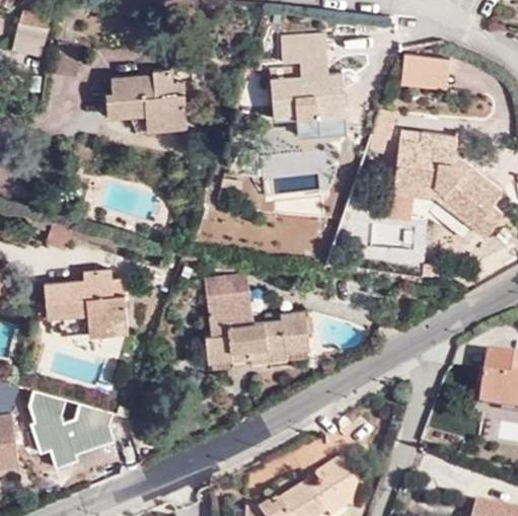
[(21,11),(18,28),(46,32),(49,15),(21,11)]
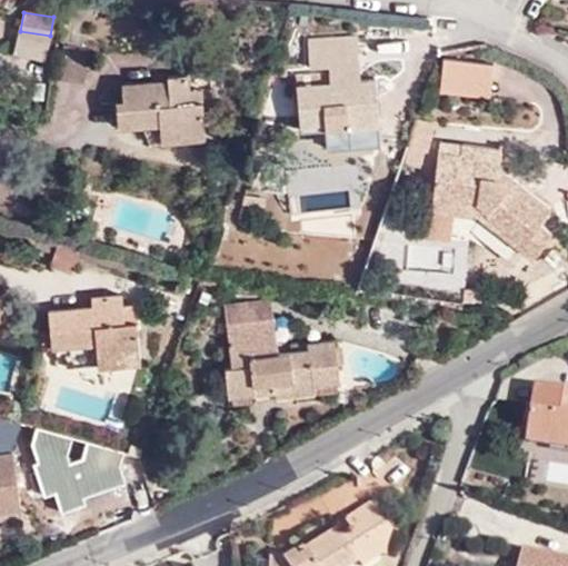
[(50,36),(20,31),(17,53),(46,59),(50,36)]
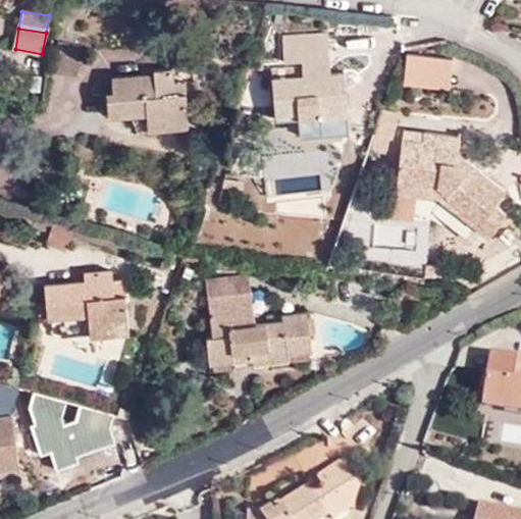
[(300,59),(327,57),(326,35),(281,38),(283,60),(300,59)]
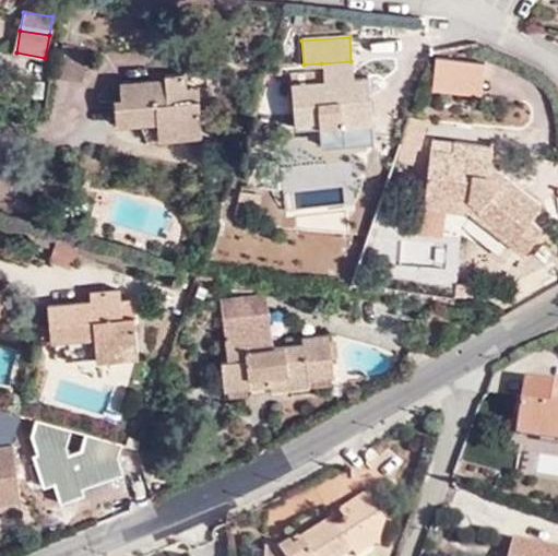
[(481,98),(484,66),(435,59),(431,93),(481,98)]
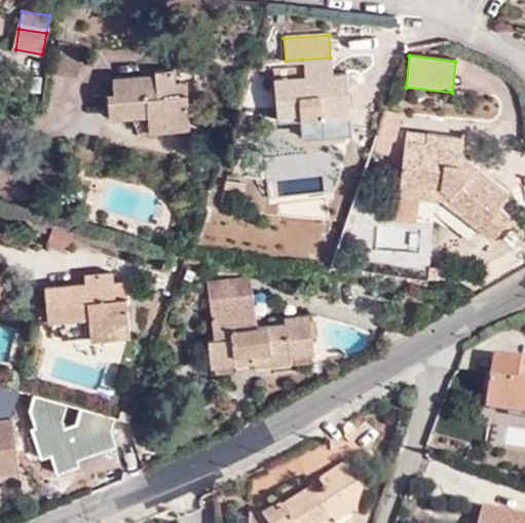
[(303,76),(332,74),(330,58),(302,60),(302,67),(303,76)]
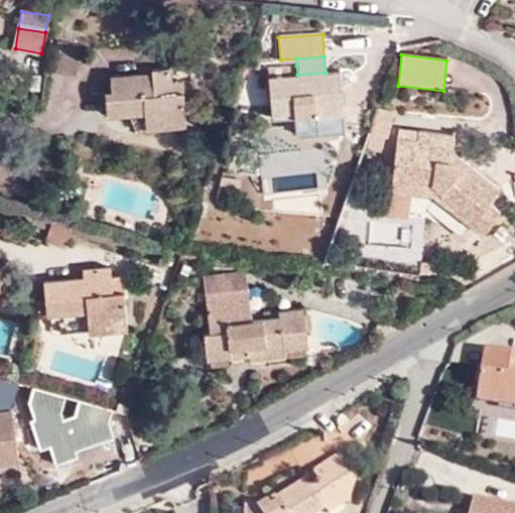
[(342,122),(342,111),(339,72),(326,73),(297,75),(296,66),(268,68),(271,113),(277,113),(293,111),(293,118),(294,126),(315,125),(342,122)]
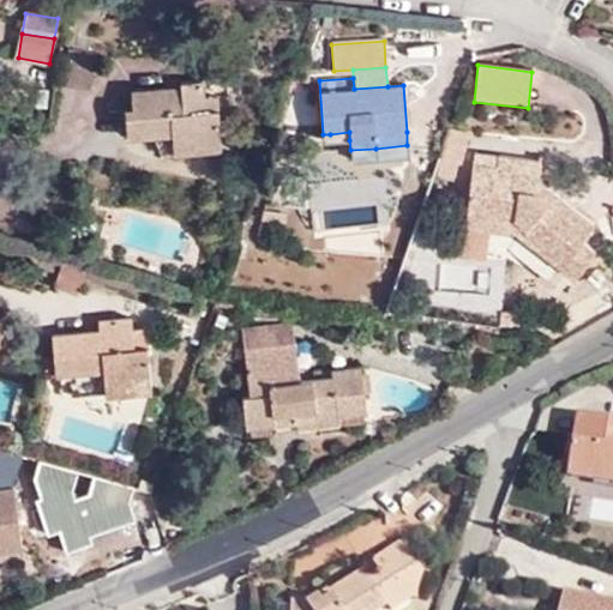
[(217,140),(215,96),(204,97),(203,85),(203,80),(180,83),(180,88),(131,91),(132,108),(125,109),(126,137),(145,137),(172,134),(172,144),(217,140)]
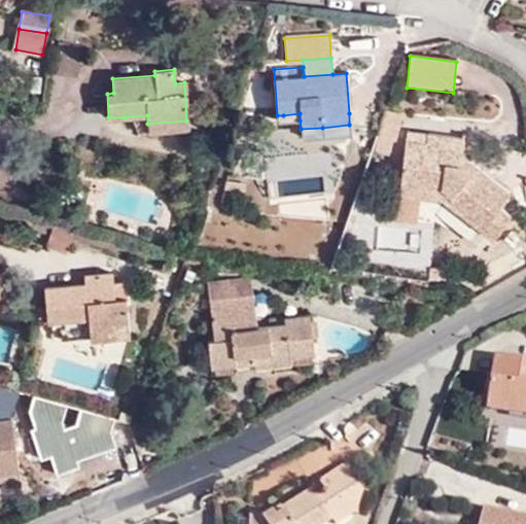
[(175,83),(184,82),(184,73),(174,73),(175,83)]
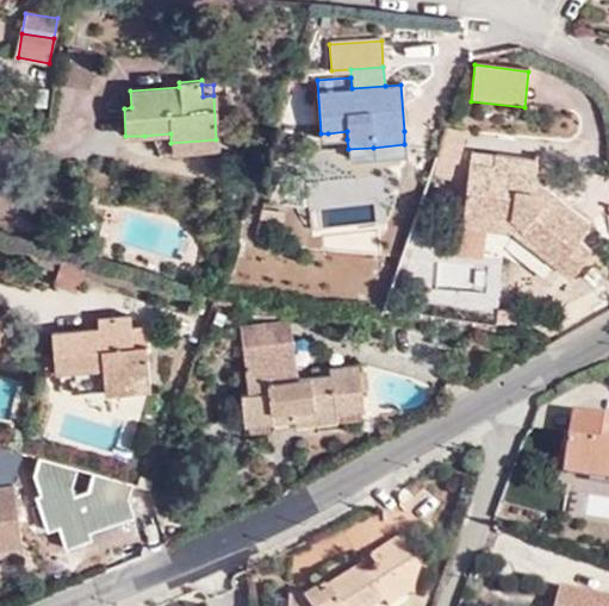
[(401,85),(404,131),(414,130),(410,85),(401,85)]
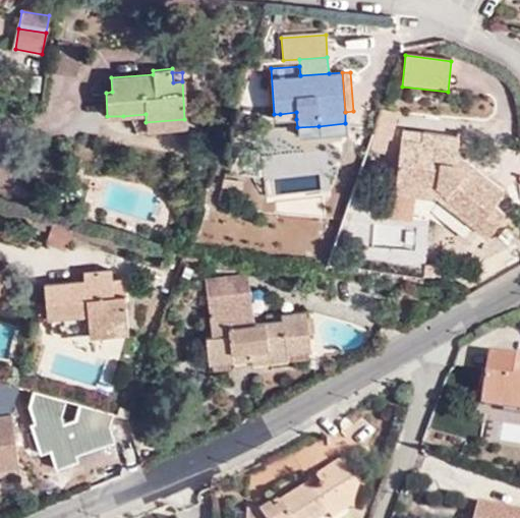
[(146,114),(123,116),(133,131),(147,130),(146,122),(146,114)]
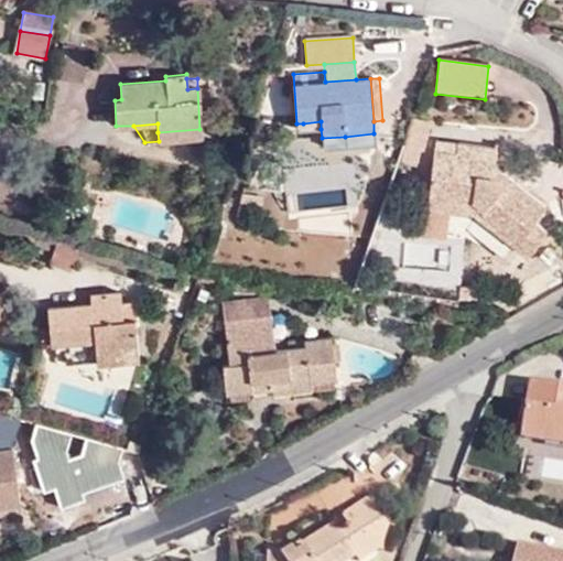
[(201,138),(199,129),(158,132),(159,141),(201,138)]
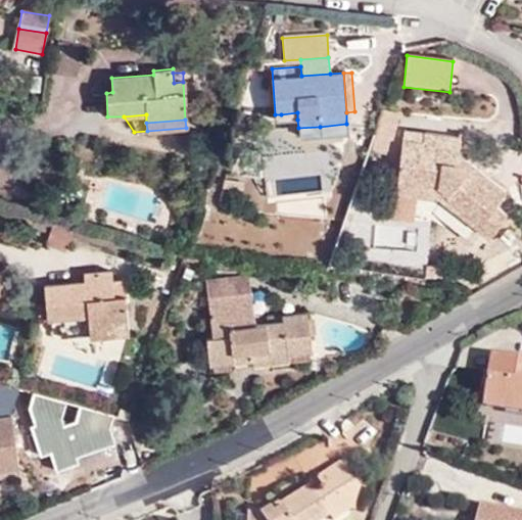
[(405,133),(404,141),(430,143),(430,135),(405,133)]
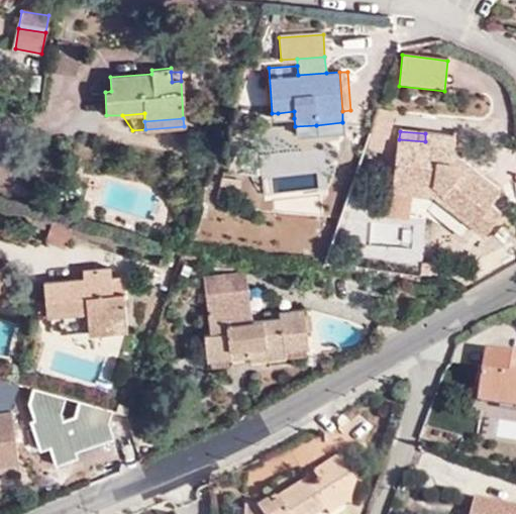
[(434,197),(471,225),(483,234),(501,211),(491,203),(500,191),(461,162),(457,167),(452,163),(452,155),(454,136),(425,133),(425,141),(399,139),(390,215),(409,217),(410,205),(411,195),(434,197)]
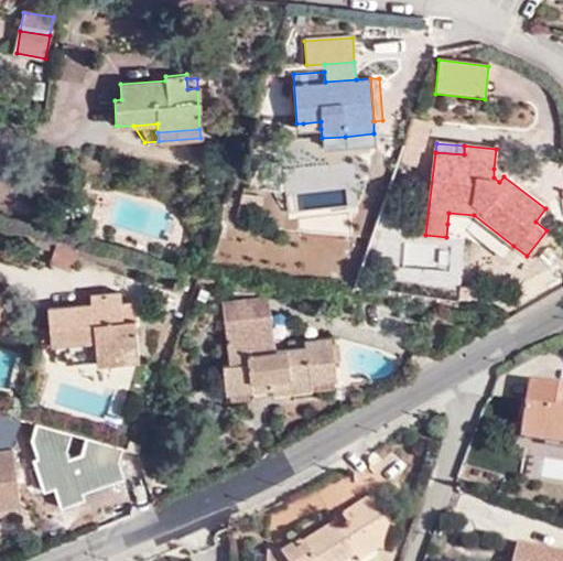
[(499,182),(504,176),(494,169),(494,177),(499,182)]
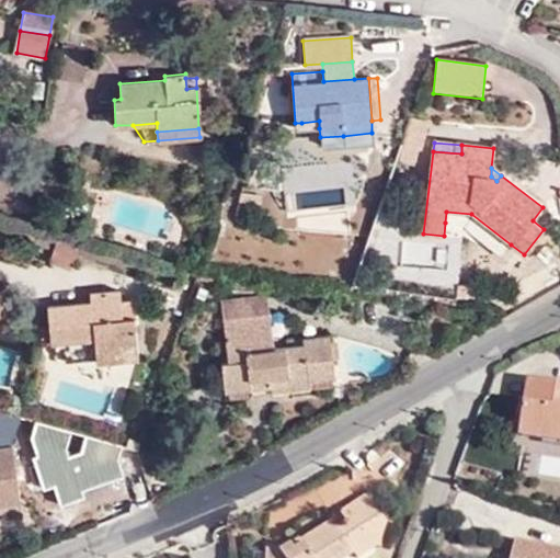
[(501,257),(511,245),(471,214),(446,212),(445,223),(464,227),(501,257)]
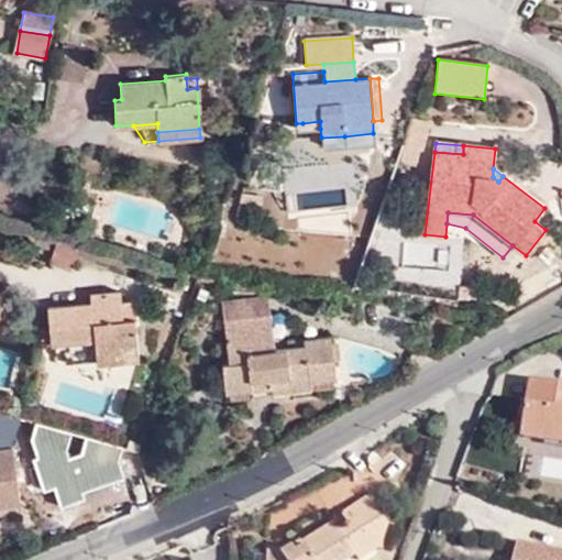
[(70,272),(80,235),(58,229),(48,265),(70,272)]
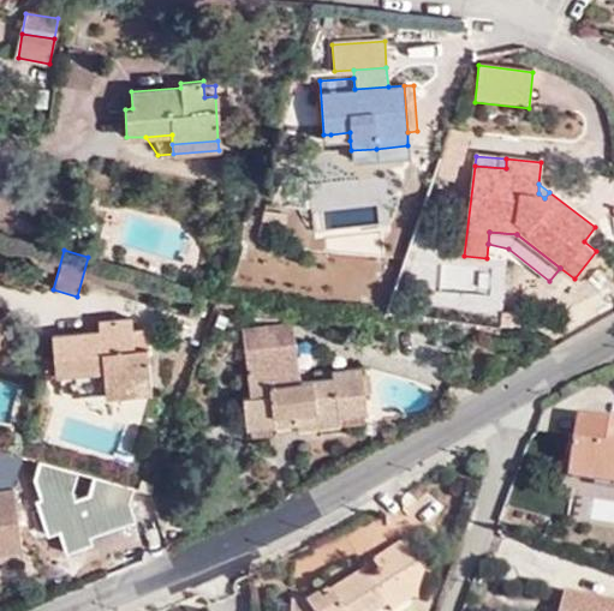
[(150,393),(144,329),(131,329),(130,317),(100,321),(99,330),(52,334),(58,376),(102,371),(105,396),(150,393)]
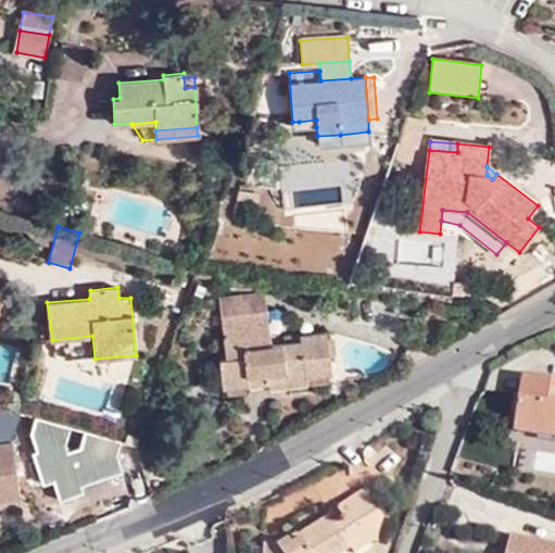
[(234,297),(237,316),(267,313),(264,292),(234,297)]
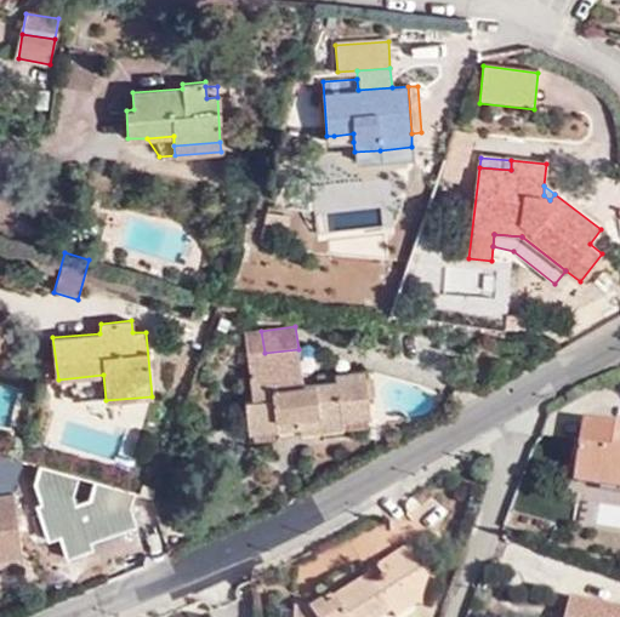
[(302,418),(369,410),(365,378),(336,382),(302,387),(299,349),(265,353),(248,354),(251,401),(245,403),(248,434),(303,428),(302,418)]
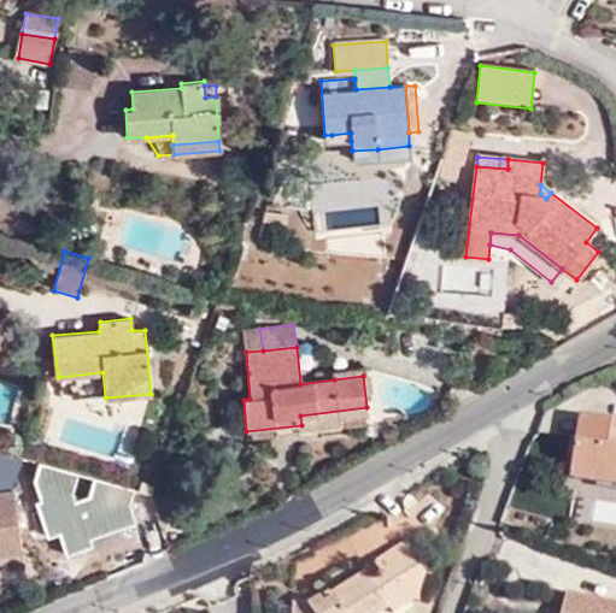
[(334,379),(363,376),(363,369),(334,372),(334,379)]
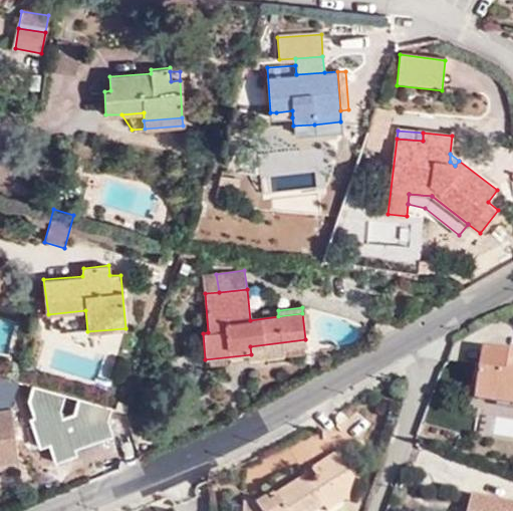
[(305,347),(305,339),(250,346),(251,354),(305,347)]
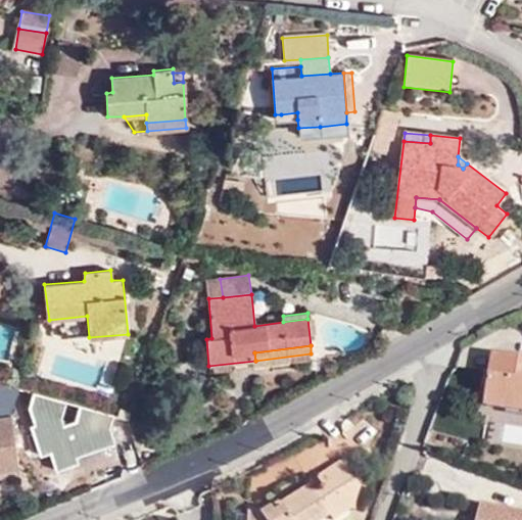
[(521,411),(521,359),(493,355),(486,407),(521,411)]
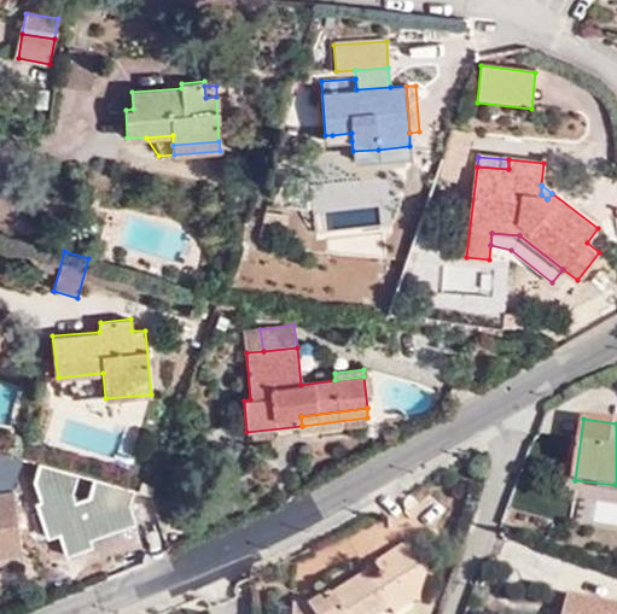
[(0,556),(21,554),(12,491),(0,492),(0,556)]
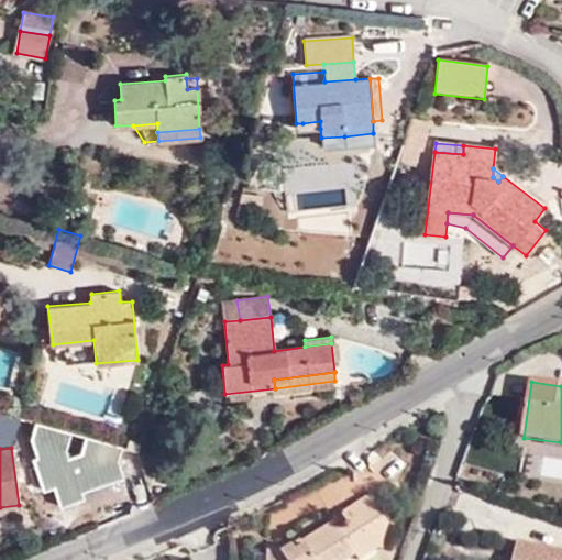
[(385,528),(366,498),(339,517),(344,526),(335,533),(330,525),(299,544),(301,547),(291,553),(287,548),(278,555),(265,553),(264,559),(350,559),(352,558),(352,559),(363,559),(378,549),(385,528)]
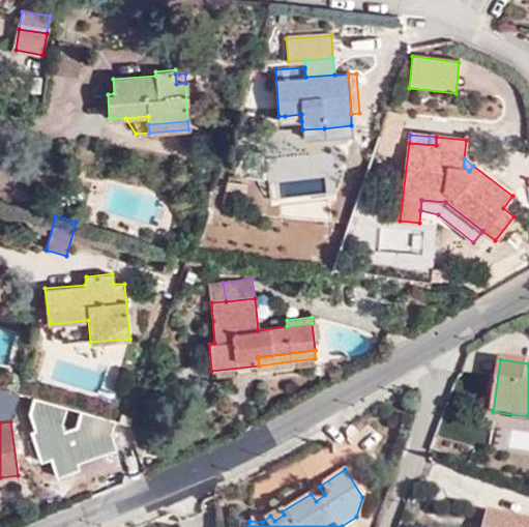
[(281,510),(270,516),(274,521),(284,515),(282,511),(281,510)]
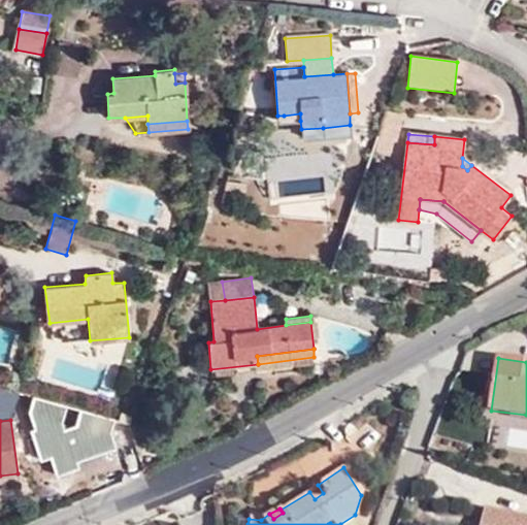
[(526,524),(526,517),(485,510),(482,524),(526,524)]
